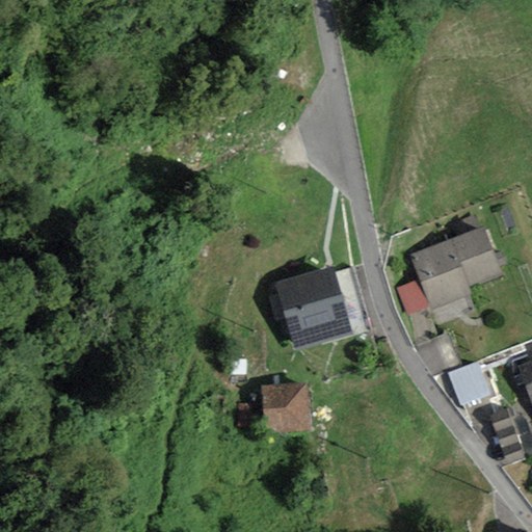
[(430,307),(431,310),(471,295),(468,288),(501,275),(482,227),(409,256),(420,280),(430,307)]
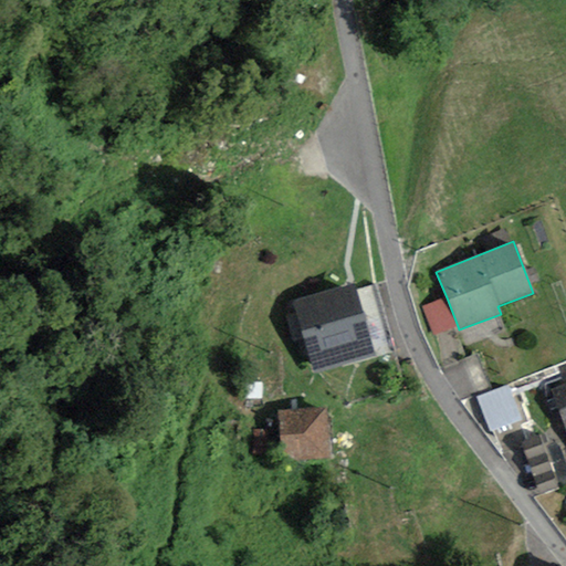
[(355,286),(294,303),(314,373),(375,356),(355,286)]
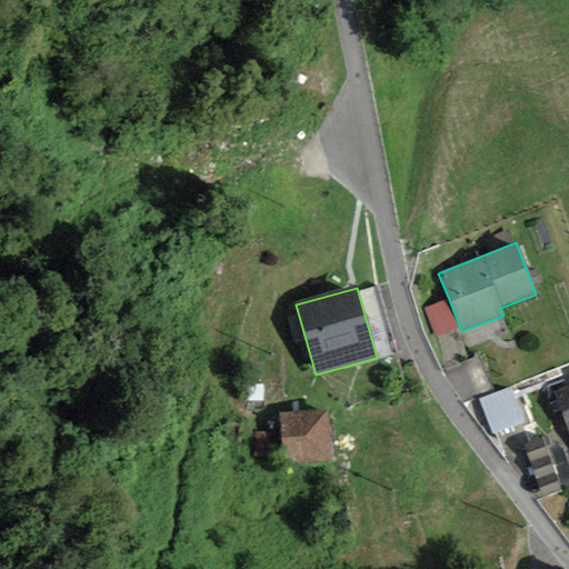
[(423,309),(436,338),(460,328),(449,299),(423,309)]
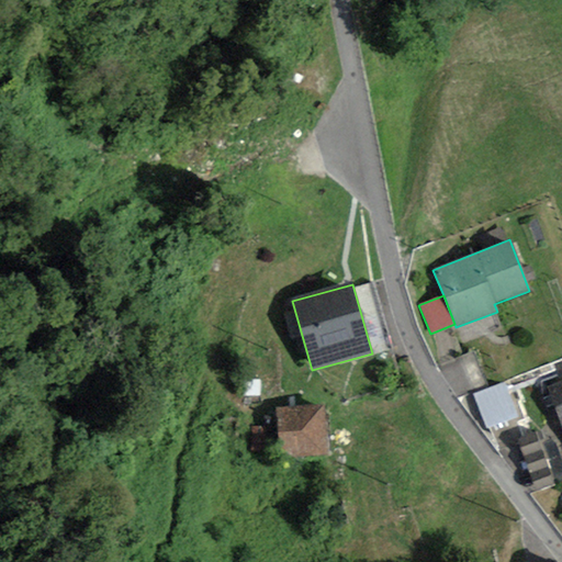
[(561,381),(547,388),(561,426),(561,381)]
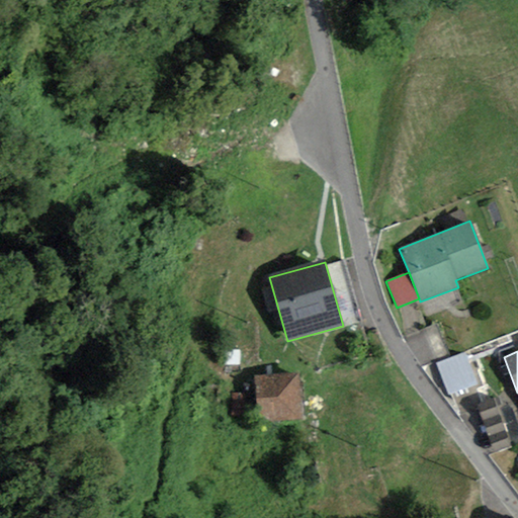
[(448,396),(479,384),(465,353),(436,363),(448,396)]
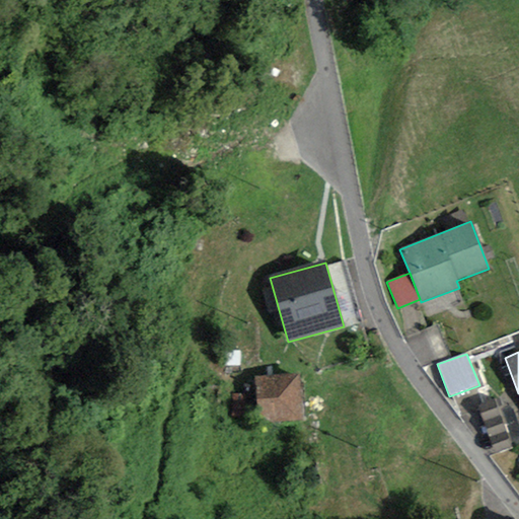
[(258,424),(303,420),(299,373),(254,377),(258,424)]
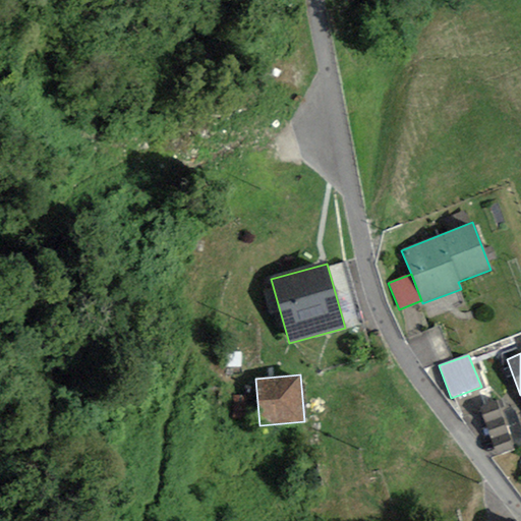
[(497,455),(513,449),(499,410),(481,416),(497,455)]
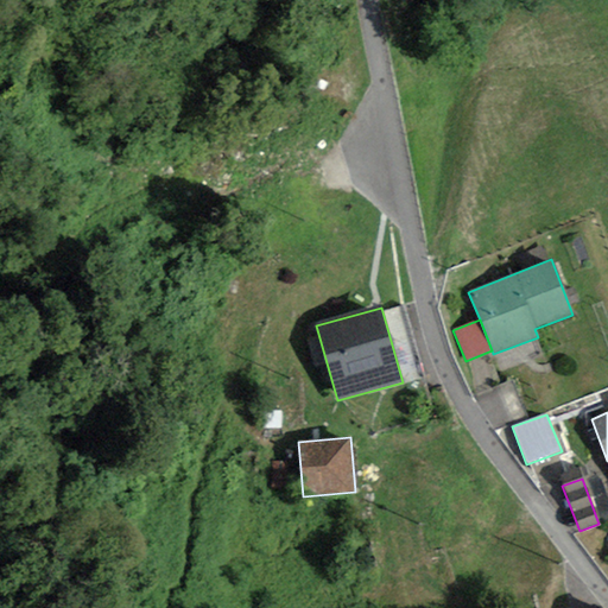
All buildings are outlined.
